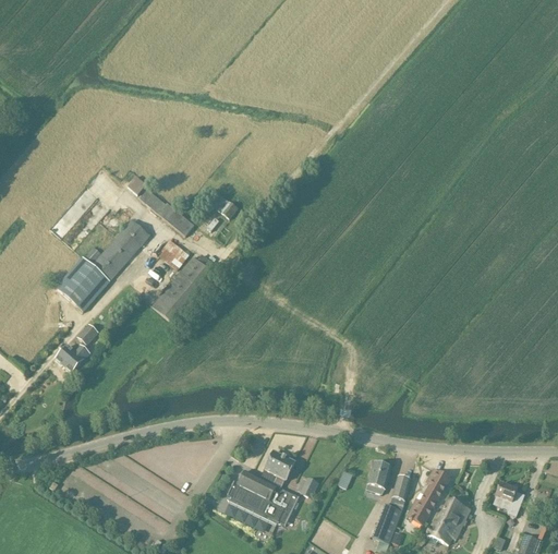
[(146,183),(135,175),(128,185),(137,193),(146,183)]
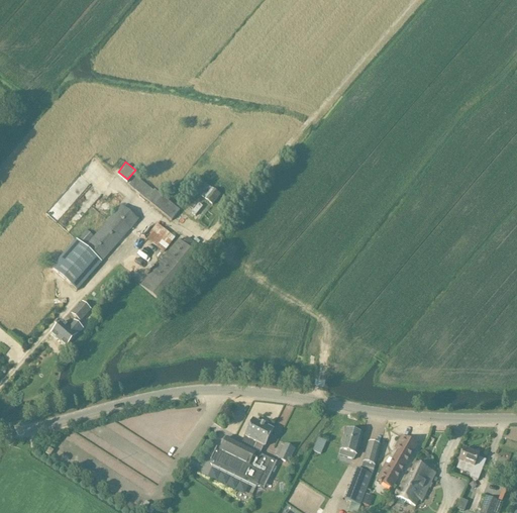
[(166,167),(159,179),(163,181),(171,170),(166,167)]
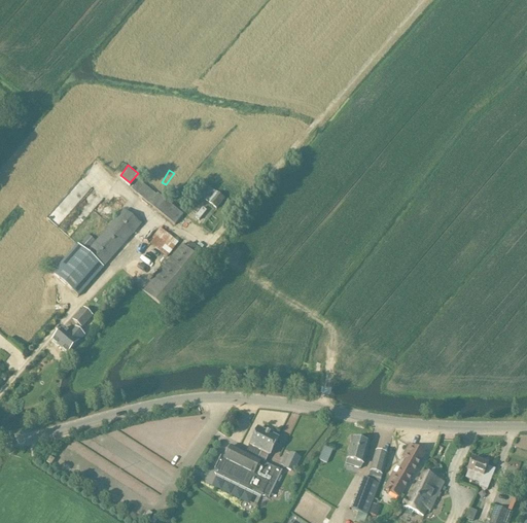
[(139,177),(132,186),(175,222),(183,212),(157,190),(156,192),(139,177)]
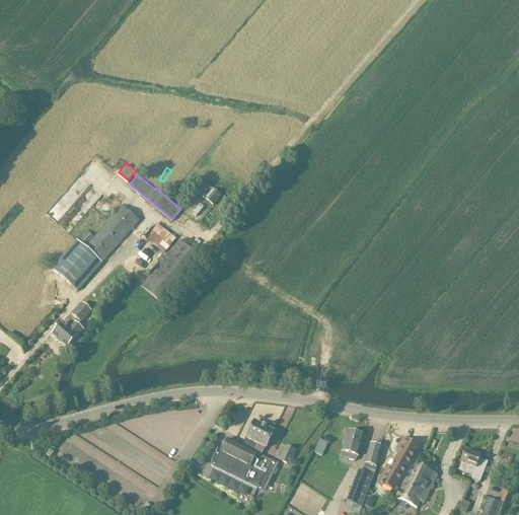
[(213,203),(221,193),(204,179),(196,189),(213,203)]
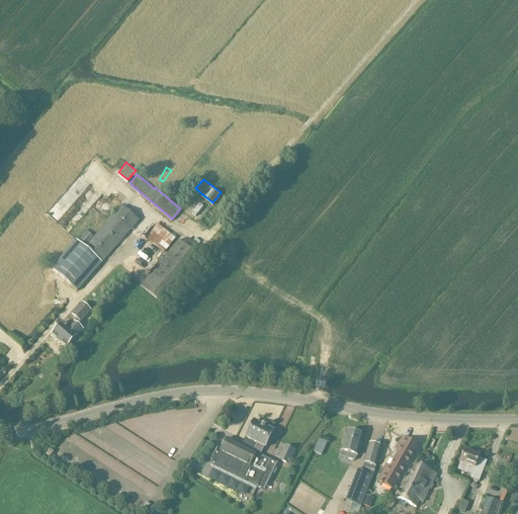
[(79,196),(87,204),(95,196),(87,188),(79,196)]
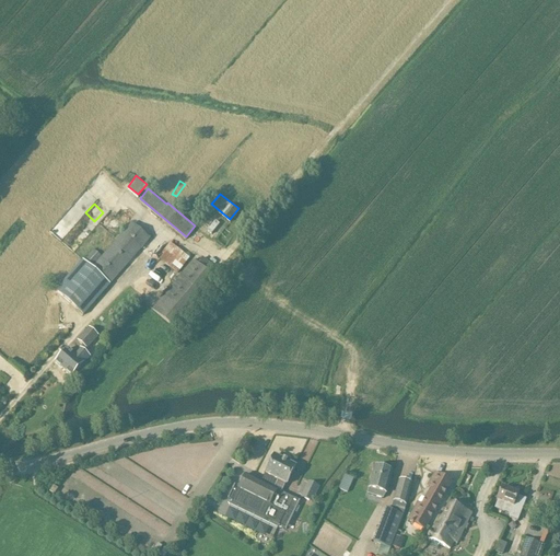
[(224,216),(210,209),(205,221),(219,228),(224,216)]
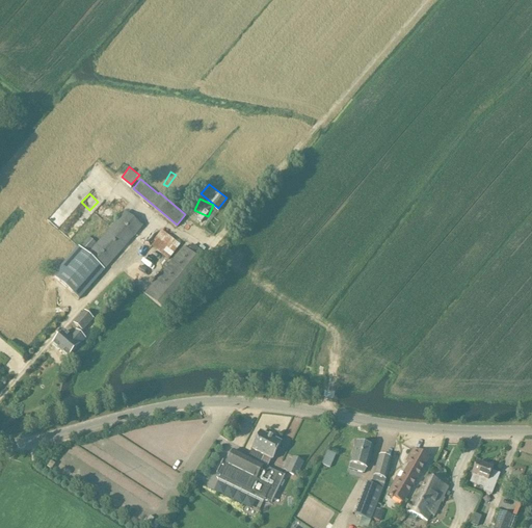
[(88,234),(53,273),(79,296),(104,267),(104,266),(142,223),(126,209),(97,241),(88,234)]
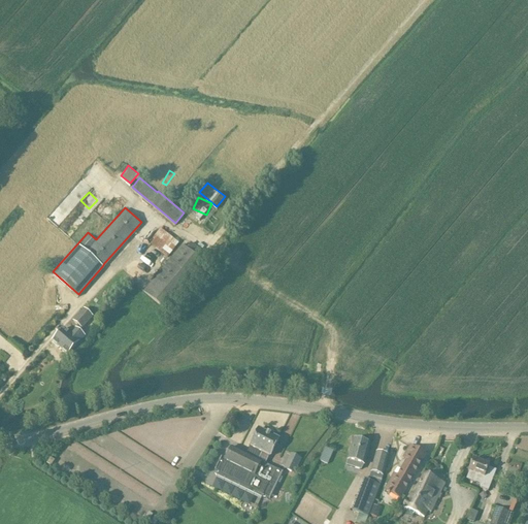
[(160,227),(150,239),(167,254),(177,240),(160,227)]
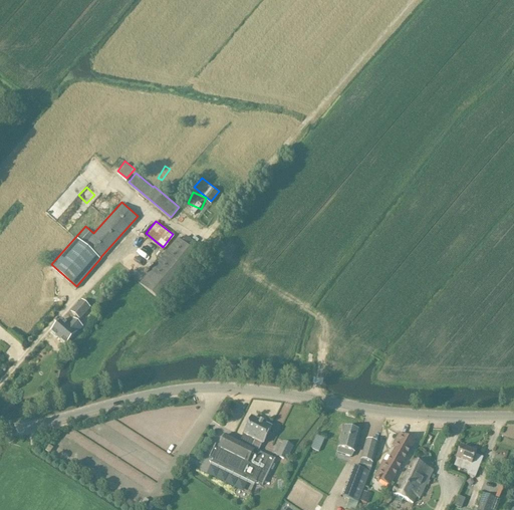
[(141,280),(151,289),(165,301),(202,256),(188,245),(177,235),(141,280)]
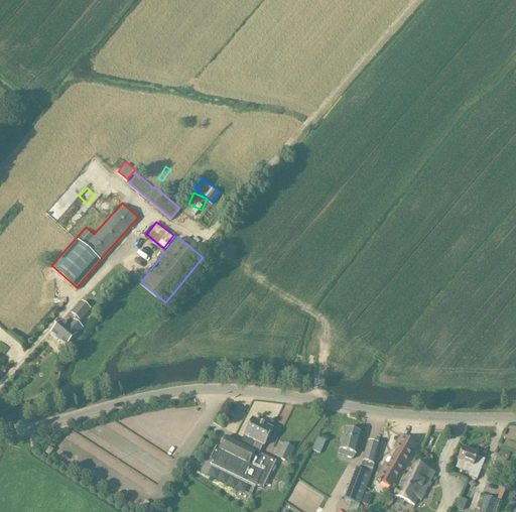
[(124,273),(129,277),(134,272),(129,268),(124,273)]
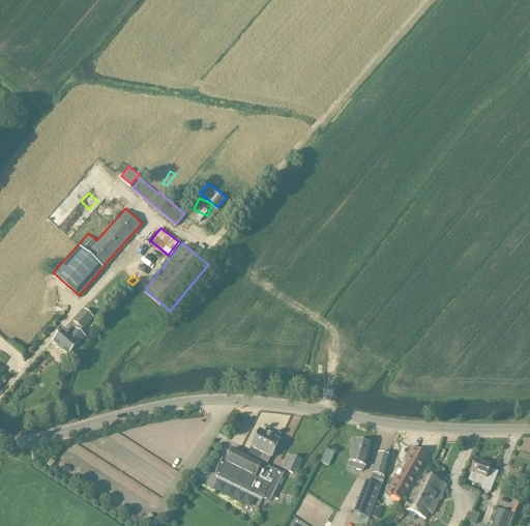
[(63,327),(53,340),(67,353),(85,334),(79,329),(82,326),(92,315),(84,308),(74,319),(79,324),(77,327),(76,326),(72,330),(71,330),(70,332),(63,327)]
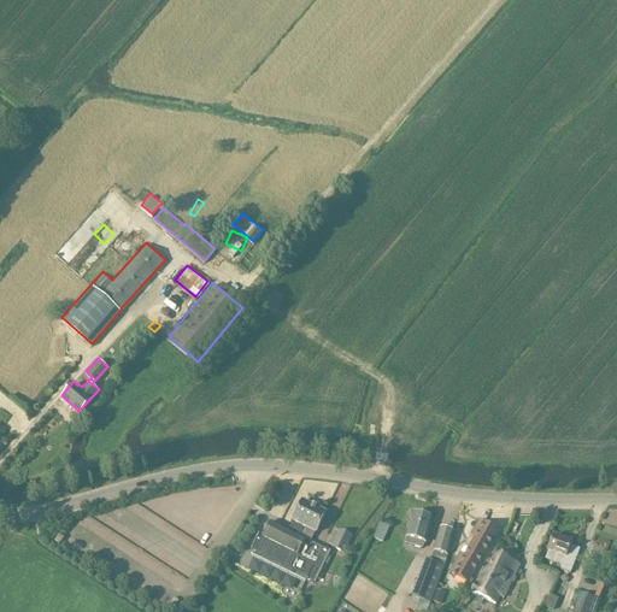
[(303,498),(292,518),(306,525),(303,534),(310,537),(315,529),(316,530),(325,508),(303,498)]
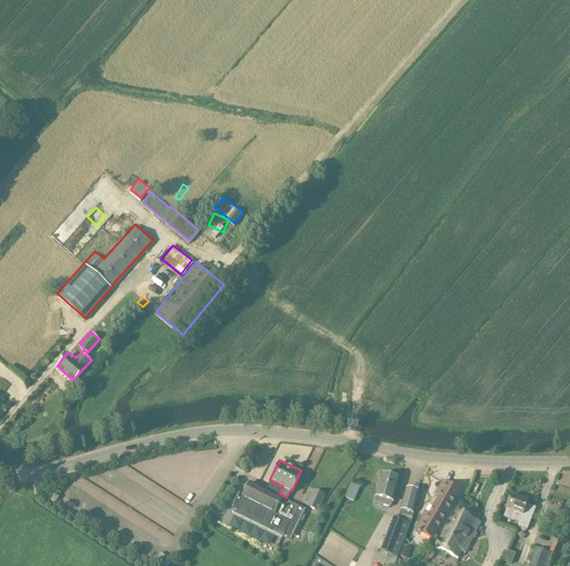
[(400,476),(382,471),(374,499),(390,504),(393,499),(400,476)]
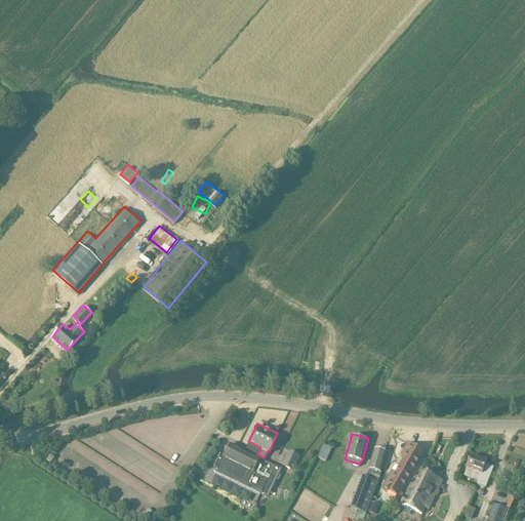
[(268,493),(281,467),(264,457),(257,454),(260,447),(248,441),(245,448),(231,441),(223,456),(218,454),(213,465),(218,467),(216,470),(260,491),(261,489),(268,493)]
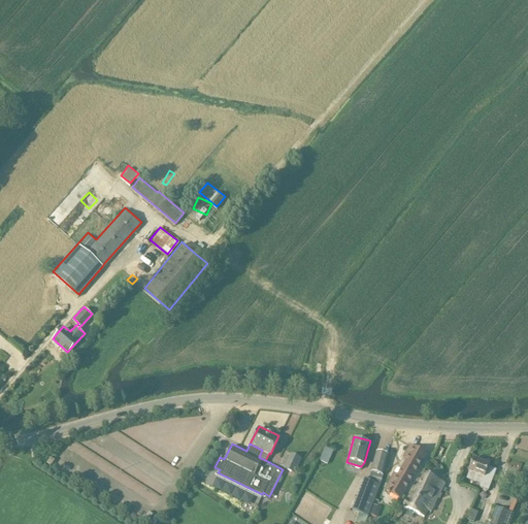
[(326,445),(320,458),(328,461),(333,448),(326,445)]
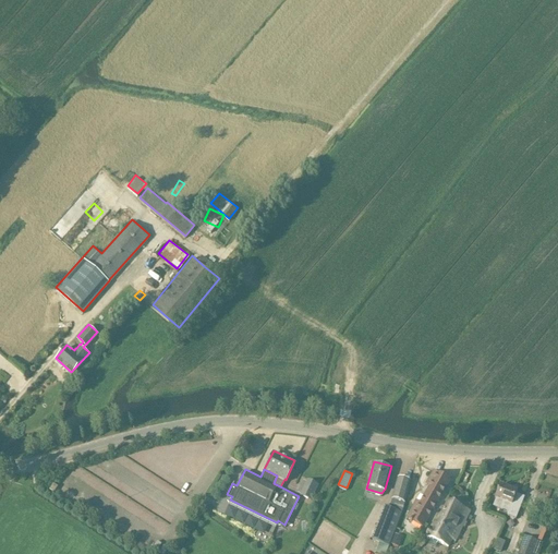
[(422,525),(449,478),(437,470),(424,494),(420,492),(416,497),(421,500),(410,518),(422,525)]
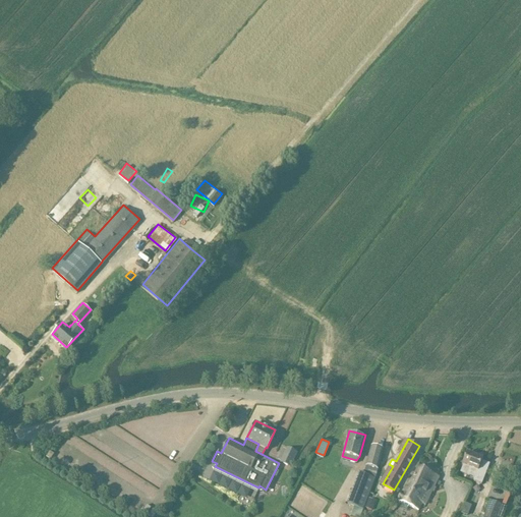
[(365,463),(363,472),(374,476),(378,466),(383,447),(371,443),(365,463)]
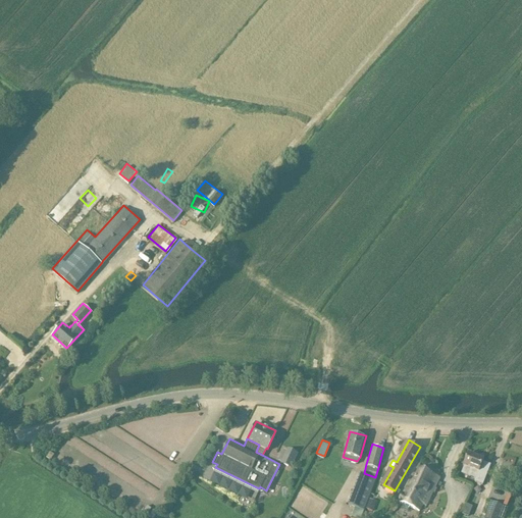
[(283,447),(278,457),(280,458),(280,460),(291,465),(298,451),(288,446),(286,448),(283,447)]
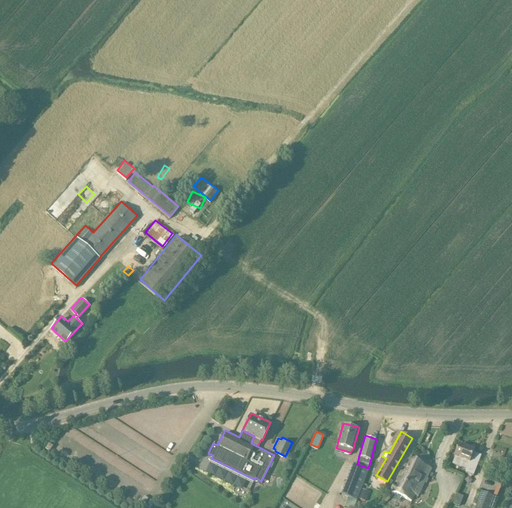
[(455,454),(452,461),(466,466),(465,469),(473,472),(481,453),(473,450),(474,448),(459,442),(454,453),(455,454)]
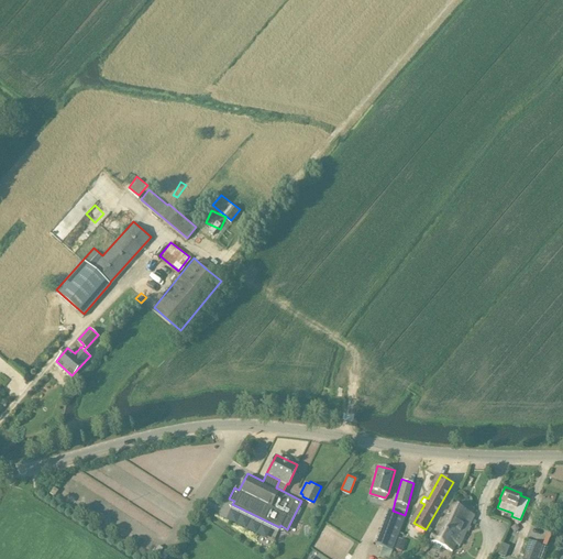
[(438,523),(429,537),(434,540),(432,545),(440,549),(442,544),(452,548),(457,540),(460,541),(474,513),(452,502),(441,524),(438,523)]
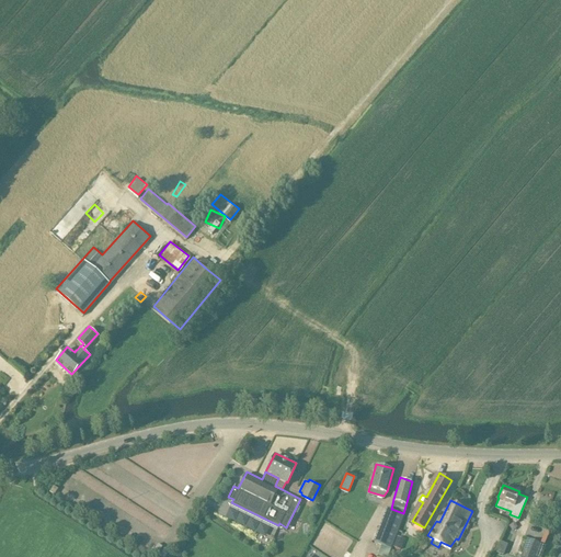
[(387,507),(375,540),(382,542),(378,553),(387,556),(391,546),(403,513),(391,509),(387,507)]
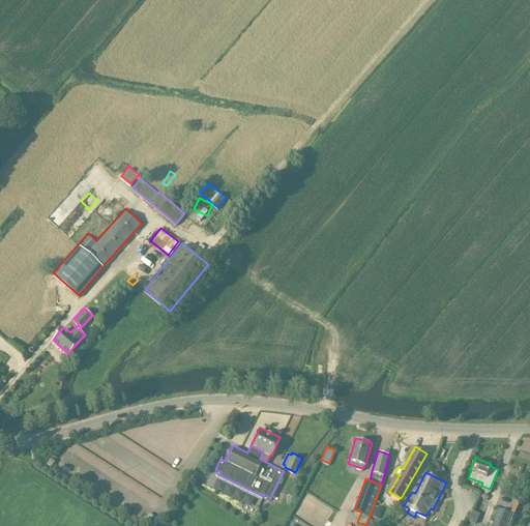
[(375,504),(372,514),(378,516),(382,506),(375,504)]
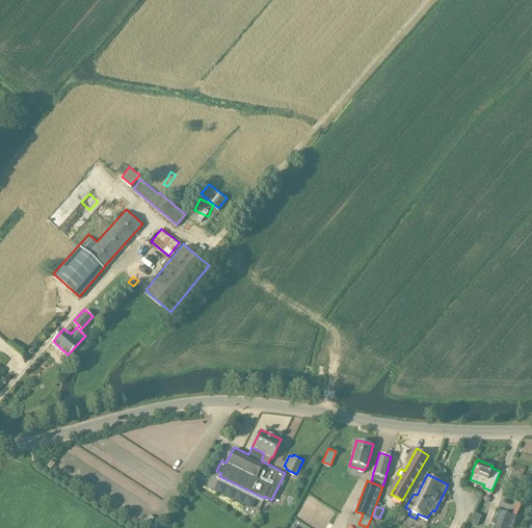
[(482,522),(486,524),(493,508),(488,506),(482,522)]
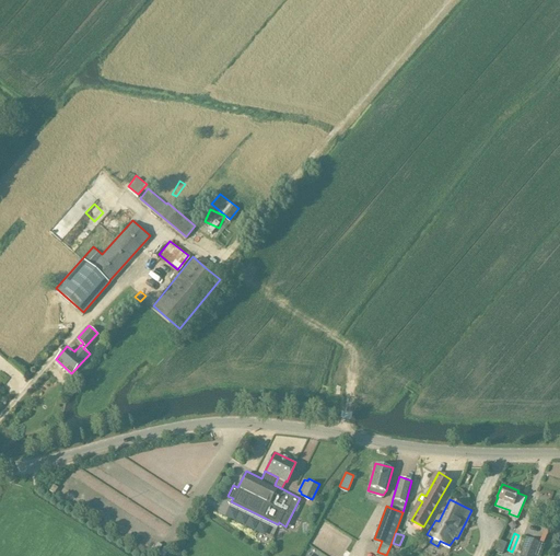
[(524,555),(533,555),(540,541),(527,535),(520,554),(524,555)]
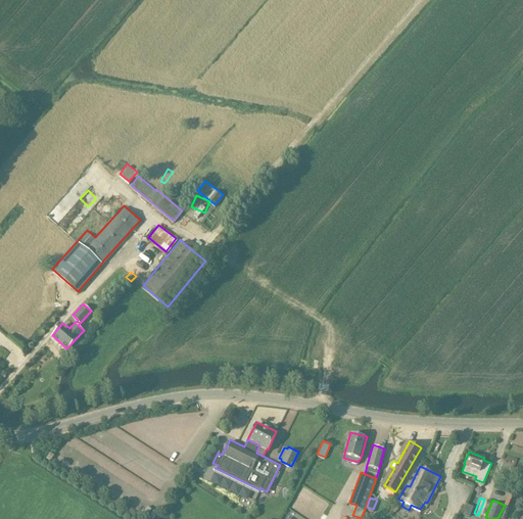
[(465,501),(462,513),(469,515),(473,504),(465,501)]
